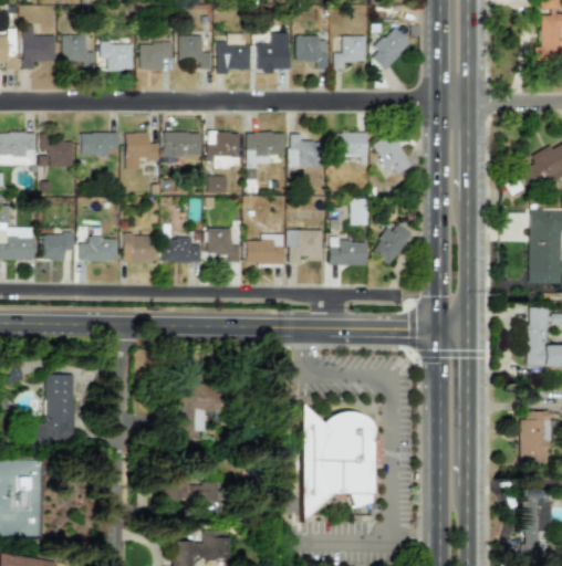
[(540,0),(541,9),(560,8),(560,0),(540,0)]
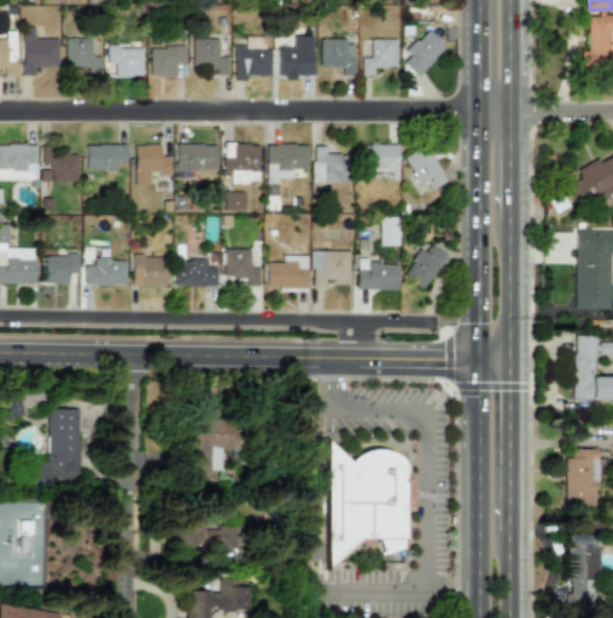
[(612,15),(590,15),(589,51),(583,51),(583,65),(612,65),(612,15)]
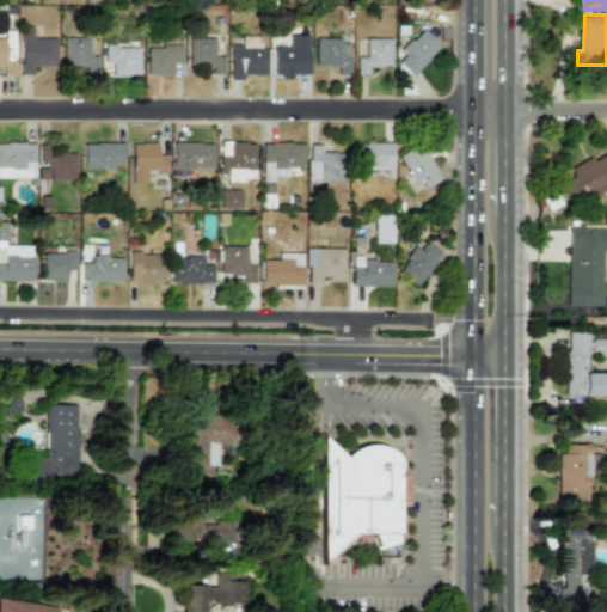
[(36,37),(35,26),(23,26),(25,74),(36,73),(36,66),(60,65),(59,37),(36,37)]
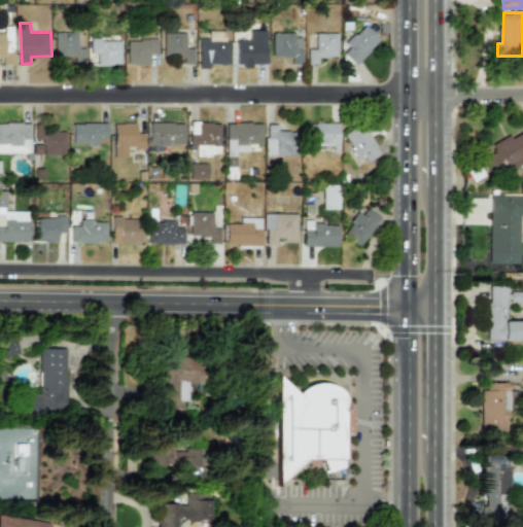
[(382,39),(368,25),(344,50),(358,65),(382,39)]
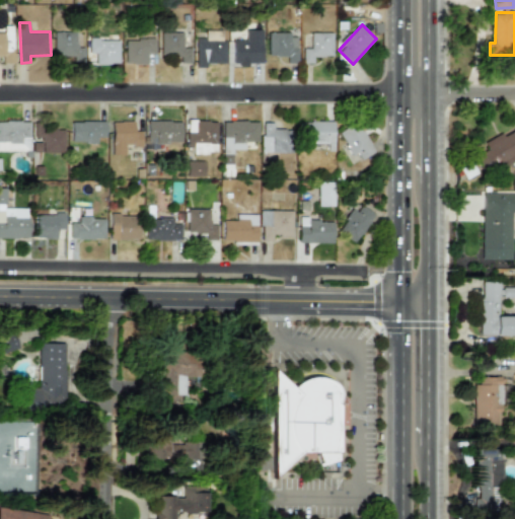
[(264,64),(265,29),(248,29),(248,40),(235,40),(234,63),(264,64)]
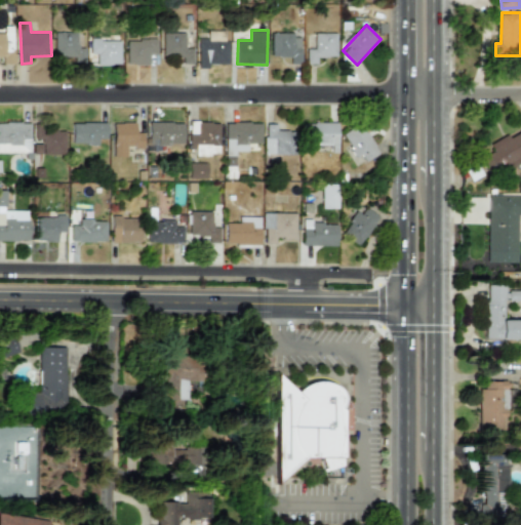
[(0,31),(0,55),(5,55),(5,63),(15,63),(15,31),(0,31)]
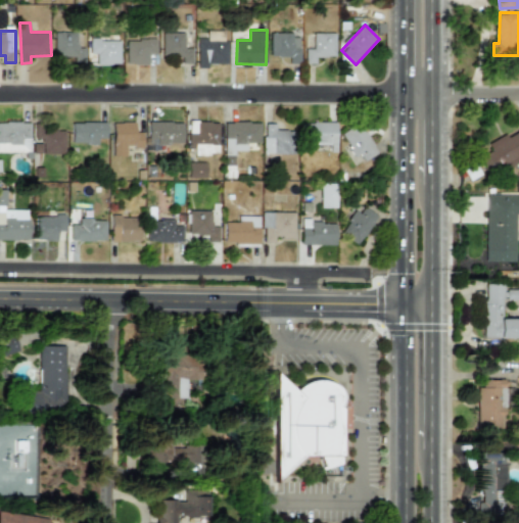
[(200,67),(209,67),(209,63),(229,63),(229,31),(209,31),(209,38),(200,38),(200,67)]
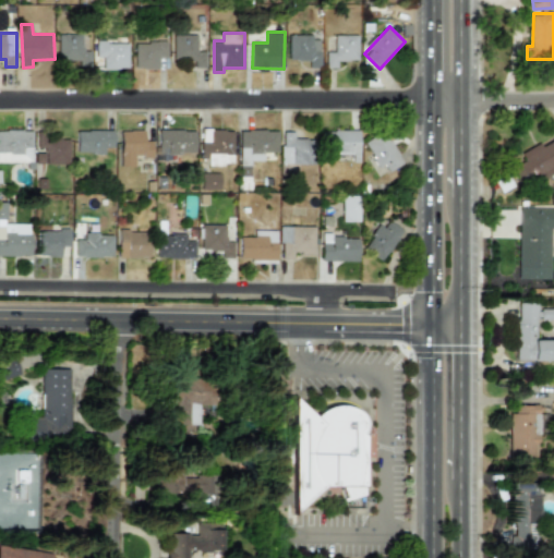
[(84,34),(60,34),(61,62),(81,62),(81,68),(93,68),(92,50),(85,50),(84,34)]
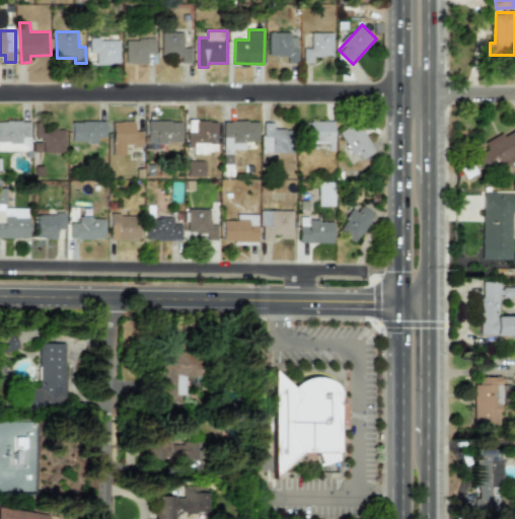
[(163,61),(193,61),(194,48),(186,48),(186,31),(163,31),(163,61)]
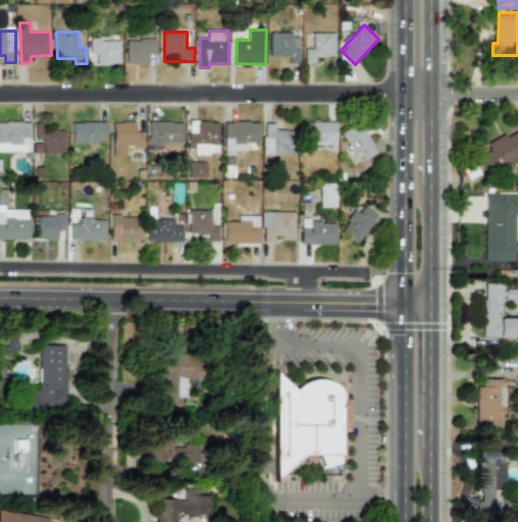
[(338,56),(337,32),(315,33),(315,48),(307,48),(307,63),(318,63),(318,56),(338,56)]
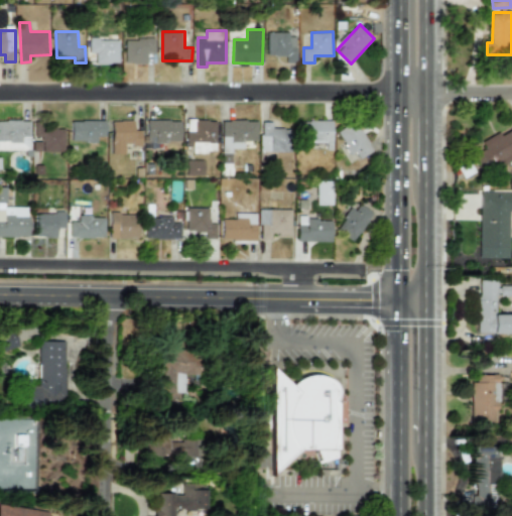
[(269,55),(287,55),(287,62),(298,62),(298,33),(269,32),(269,55)]
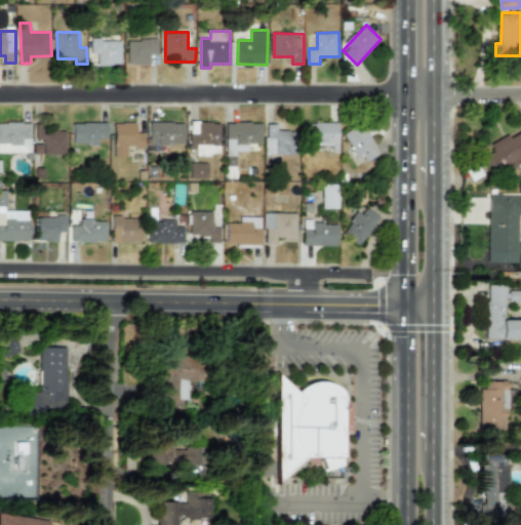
[(123,39),(92,39),(92,53),(98,53),(98,65),(123,65),(123,39)]
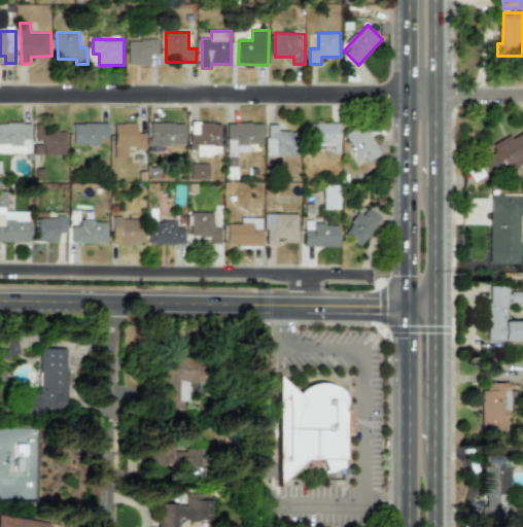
[(130,39),(130,65),(151,65),(151,54),(160,54),(160,39),(130,39)]
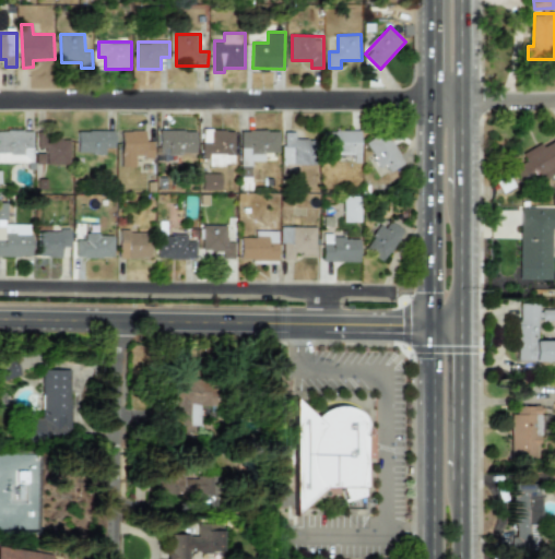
[(198,130),(161,129),(161,153),(198,154),(198,130)]
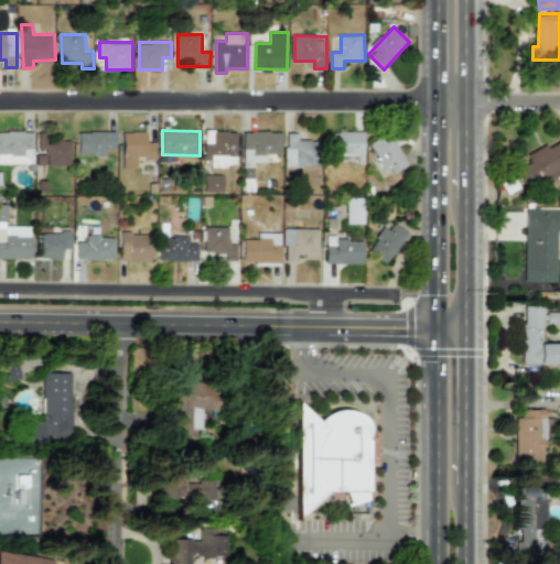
[(207,166),(238,165),(237,130),(207,131),(207,166)]
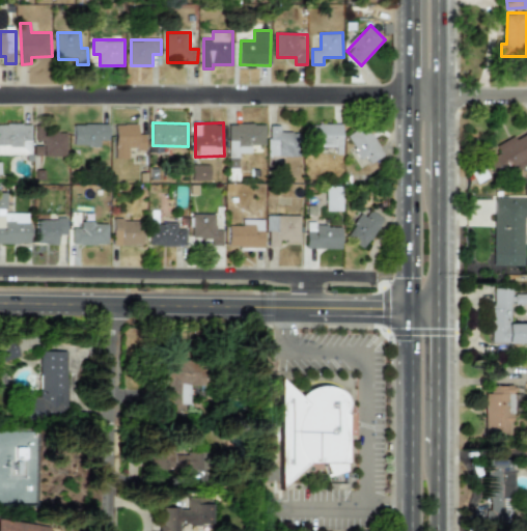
[(0,123),(0,155),(33,155),(33,123),(0,123)]
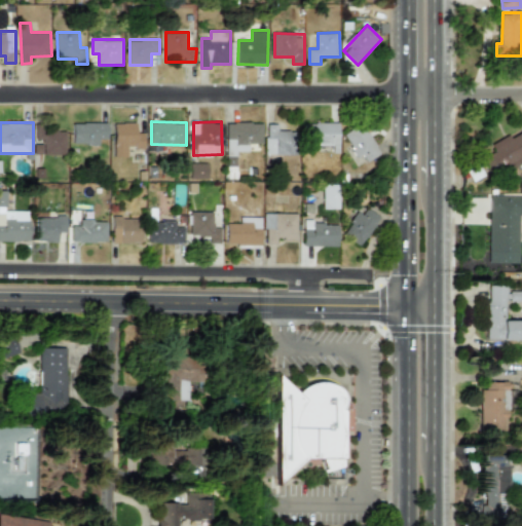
[(109,122),(75,122),(75,144),(101,144),(101,139),(109,139),(109,122)]
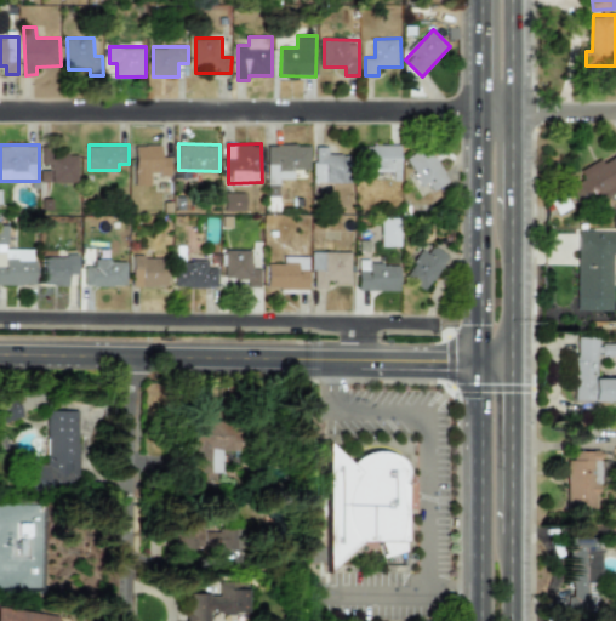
[(136,144),(137,186),(153,184),(152,175),(172,174),(171,155),(163,157),(163,144),(136,144)]
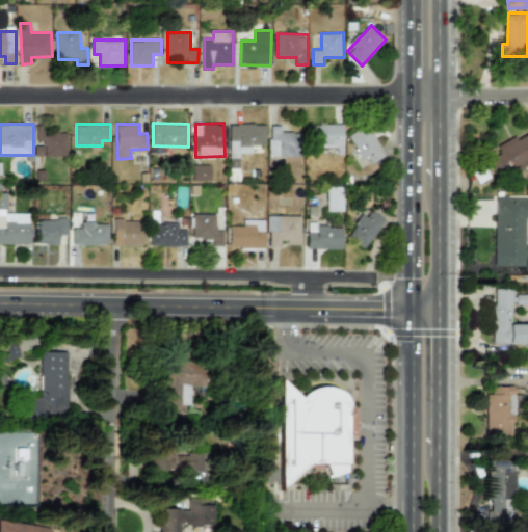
[(267,145),(267,124),(231,124),(230,162),(239,162),(239,153),(253,153),(253,144),(267,145)]
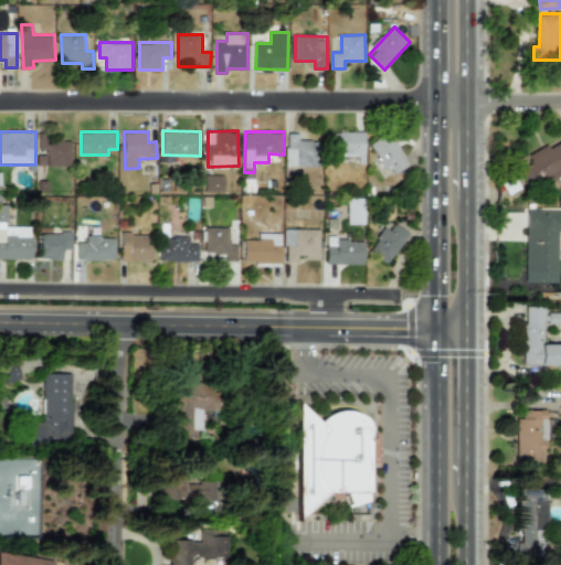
[(366,131),(332,131),(332,158),(366,158),(366,131)]
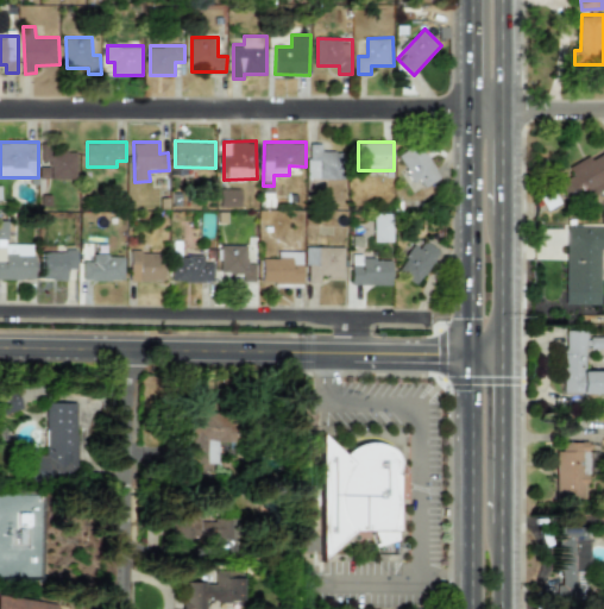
[(309,179),(343,179),(343,151),(322,151),(323,144),(310,143),(309,179)]
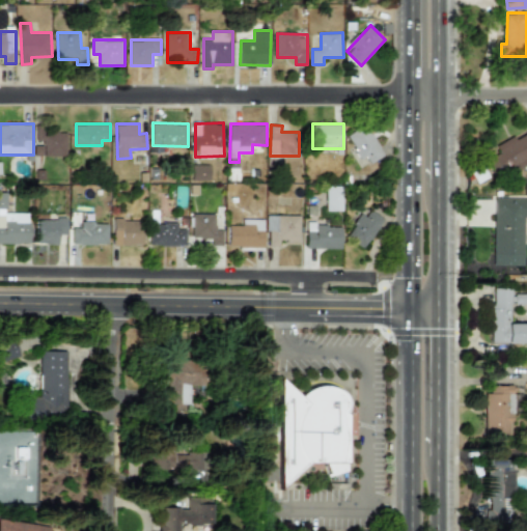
[(371,163),(385,156),(368,124),(350,134),(362,160),(368,156),(371,163)]
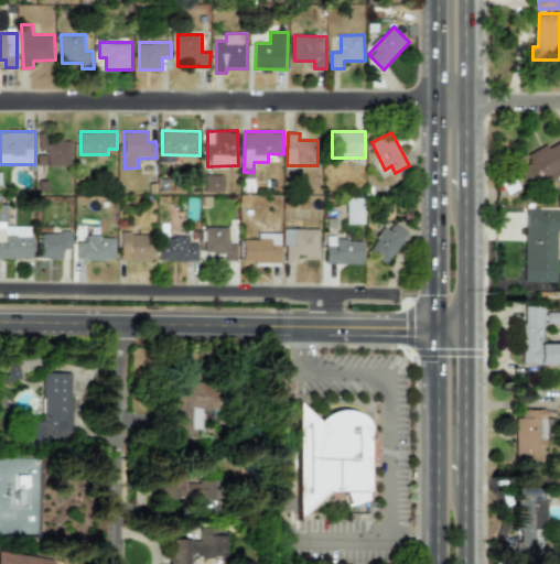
[(73,165),(72,137),(40,137),(40,149),(49,149),(49,165),(73,165)]
